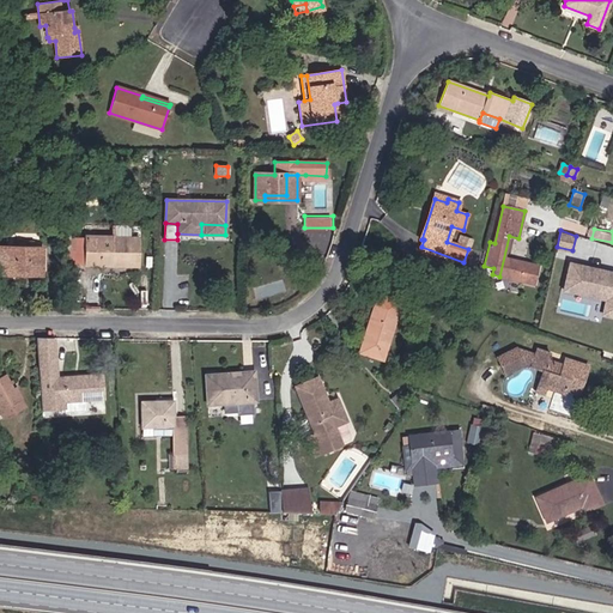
[(138,266),(139,237),(86,236),(86,241),(86,262),(86,266),(138,266)]
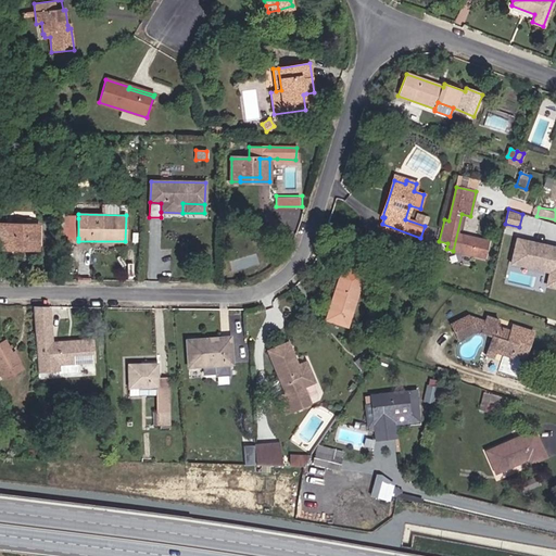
[(78,238),(78,218),(68,218),(68,238),(78,238)]
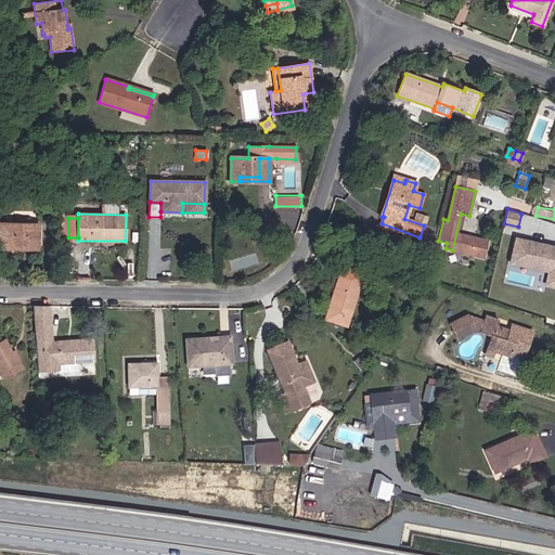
[(36,247),(36,224),(0,223),(0,247),(21,248),(21,247),(36,247)]
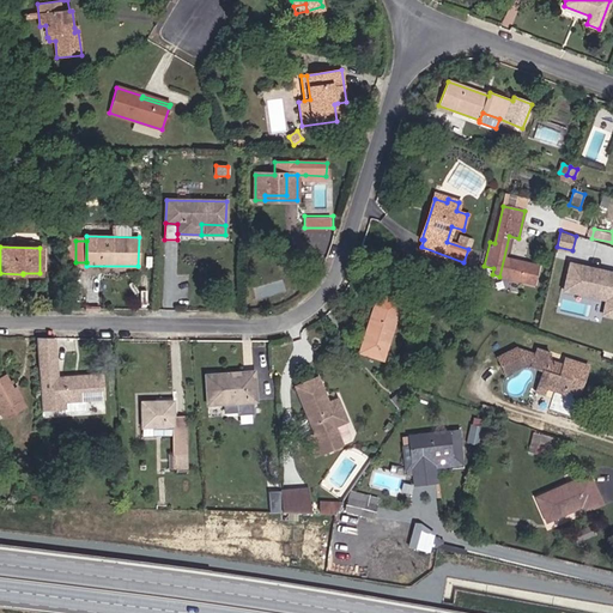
[(612,315),(612,272),(610,272),(608,275),(589,271),(590,267),(570,262),(564,289),(584,293),(586,287),(607,292),(602,314),(612,315)]
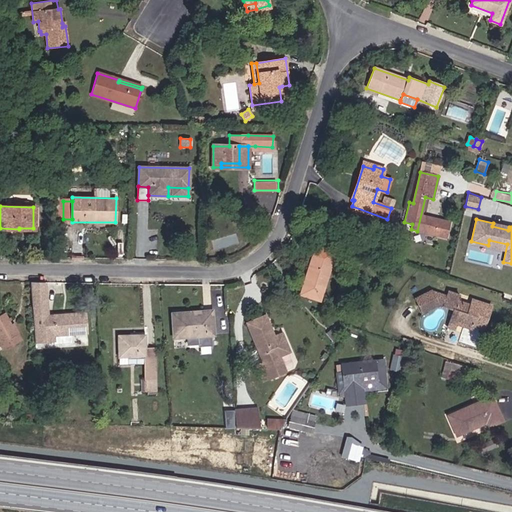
[(328,260),(331,250),(316,246),(313,255),(328,260)]
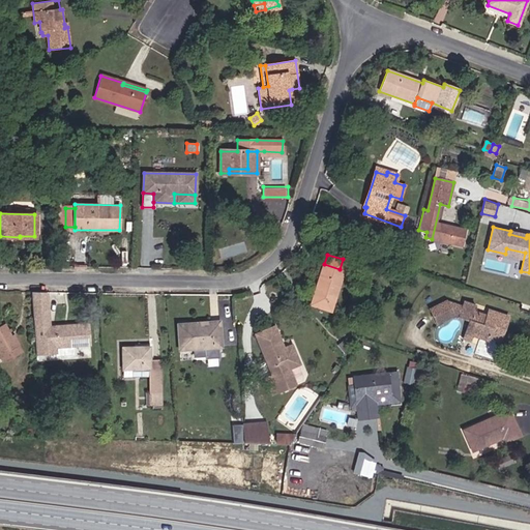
[(331,311),(344,271),(347,271),(350,262),(349,261),(343,259),(340,269),(324,264),(312,304),(331,311)]
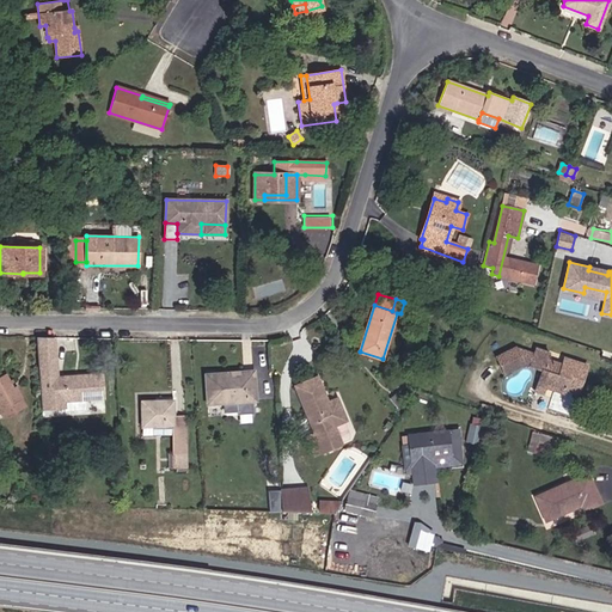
[(56,378),(54,337),(36,337),(40,379),(41,409),(65,408),(65,411),(85,410),(84,399),(104,397),(103,374),(56,378)]
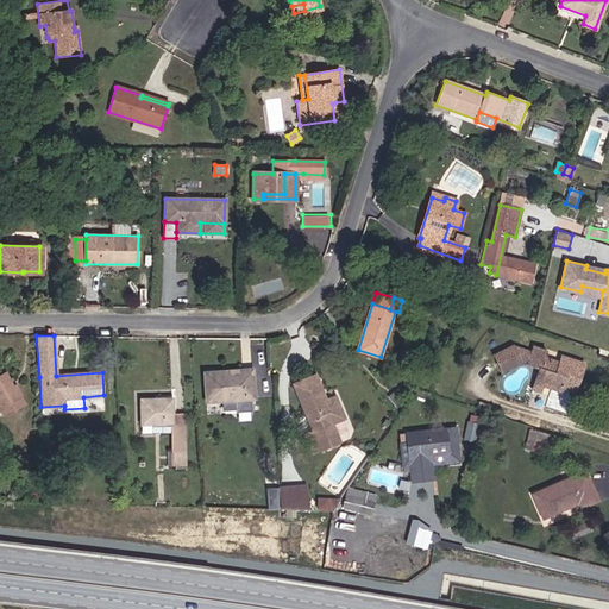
[(575,391),(583,364),(562,357),(559,363),(545,358),(546,352),(533,347),(532,352),(512,346),(494,355),(502,371),(522,362),(540,368),(547,370),(542,383),(562,389),(563,387),(575,391)]
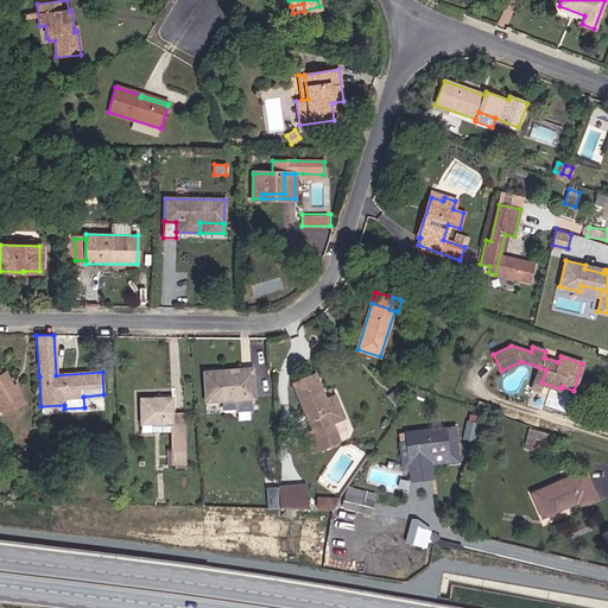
[(0,407),(10,403),(13,409),(24,403),(14,385),(12,386),(0,363),(0,407)]
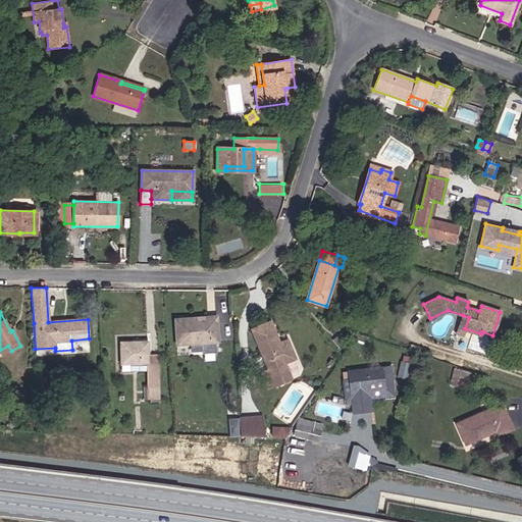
[(481,333),(465,328),(469,317),(463,315),(457,333),(479,341),(481,333)]
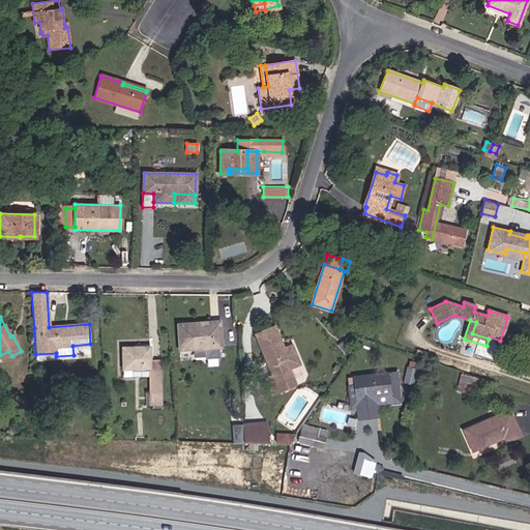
[(189,324),(178,324),(180,349),(205,348),(206,357),(219,356),(218,347),(221,346),(219,326),(189,328),(189,324)]
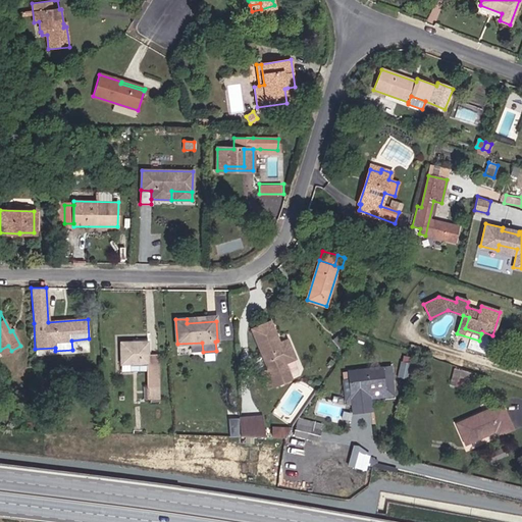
[(295,358),(288,340),(279,343),(270,321),(252,329),(275,385),(292,378),(291,377),(297,375),(299,371),(293,359),(295,358)]
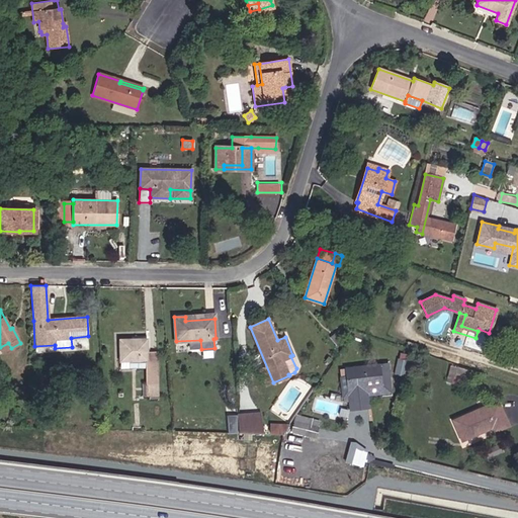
[(336,343),(346,336),(341,330),(332,338),(336,343)]
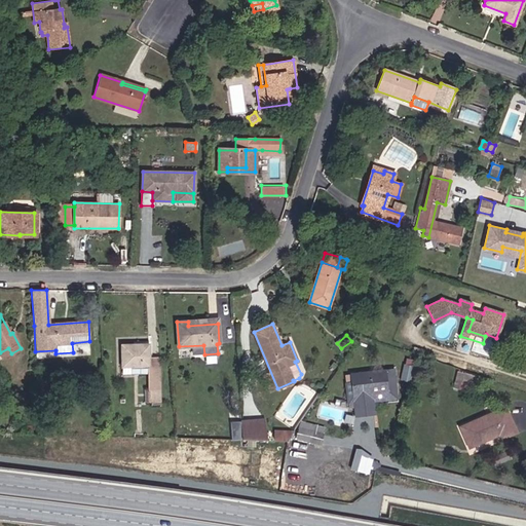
[(160,400),(159,358),(149,359),(149,345),(121,345),(122,373),(149,373),(149,389),(150,400),(152,400),(160,400)]
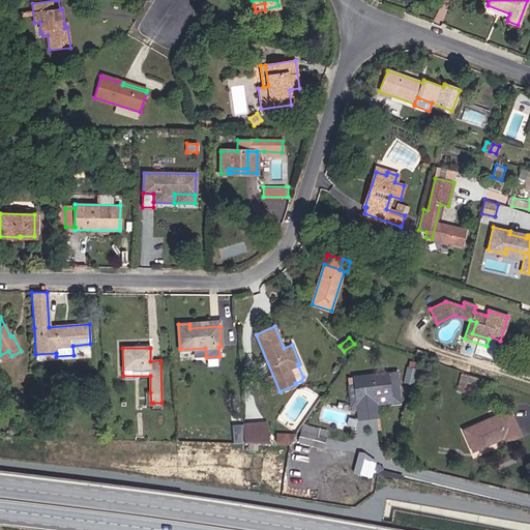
[(11,356),(8,351),(0,355),(0,356),(3,361),(11,356)]
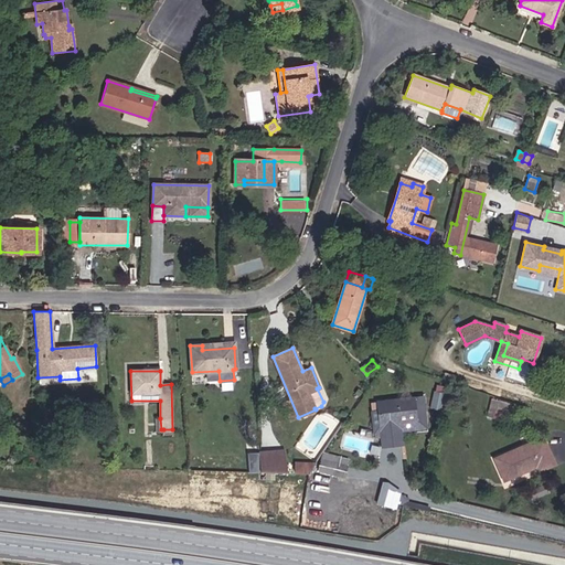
[(413,398),(376,402),(381,433),(401,430),(416,428),(413,398)]
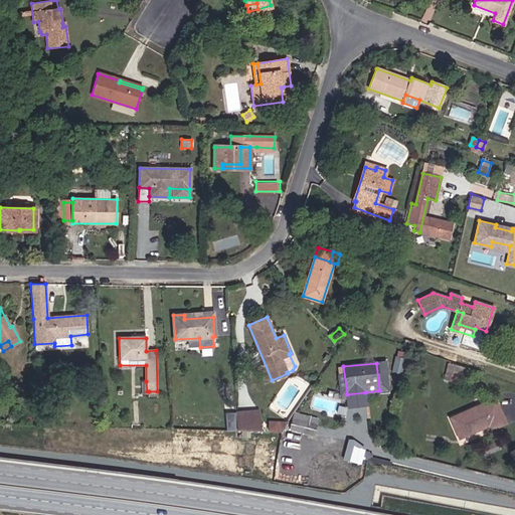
[(272,380),(265,365),(259,367),(265,383),(272,380)]
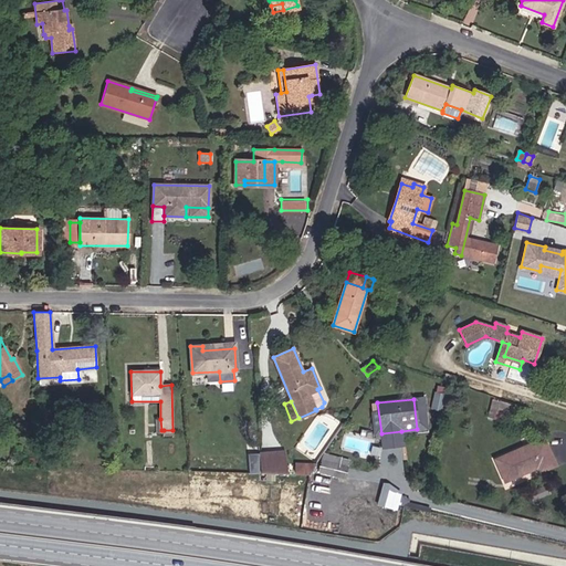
[(520,428),(523,419),(507,415),(505,422),(520,428)]
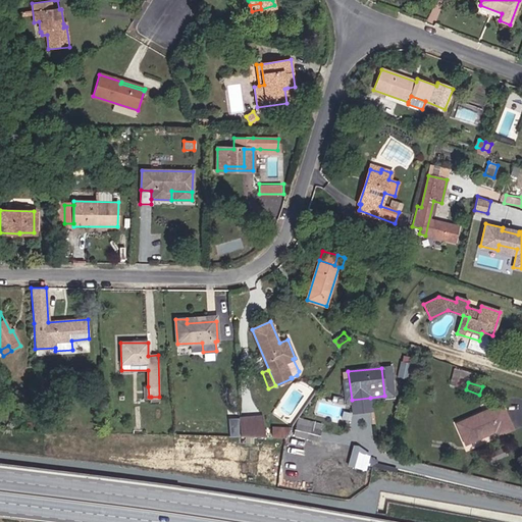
[(512,429),(501,404),(456,423),(465,445),(496,431),(497,435),(512,429)]
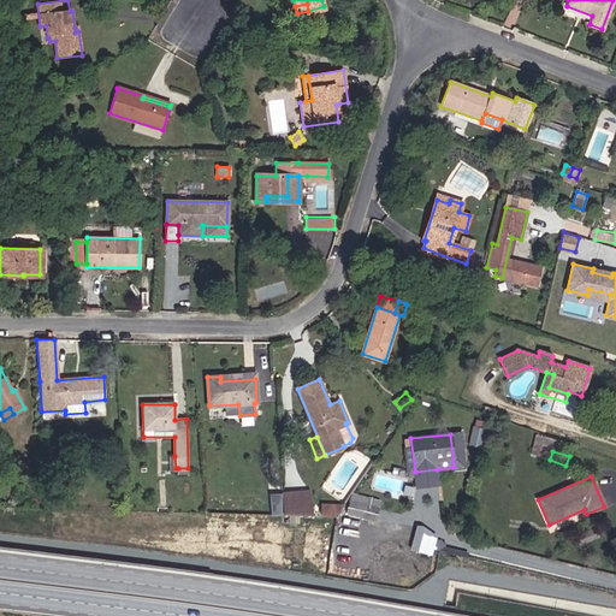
[(311,516),(309,501),(303,501),(303,492),(282,493),(283,511),(283,515),(311,516)]
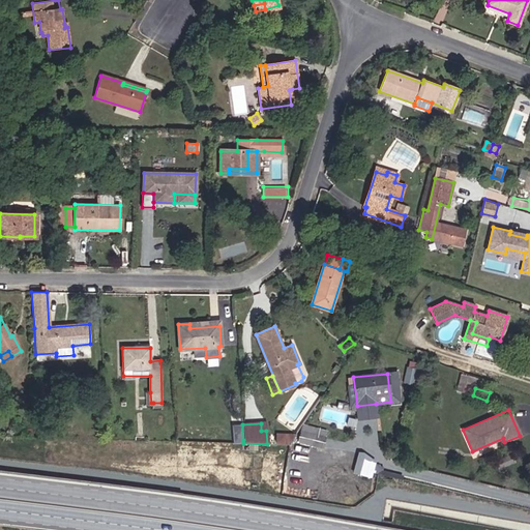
[(243,440),(242,424),(232,425),(233,441),(243,440)]
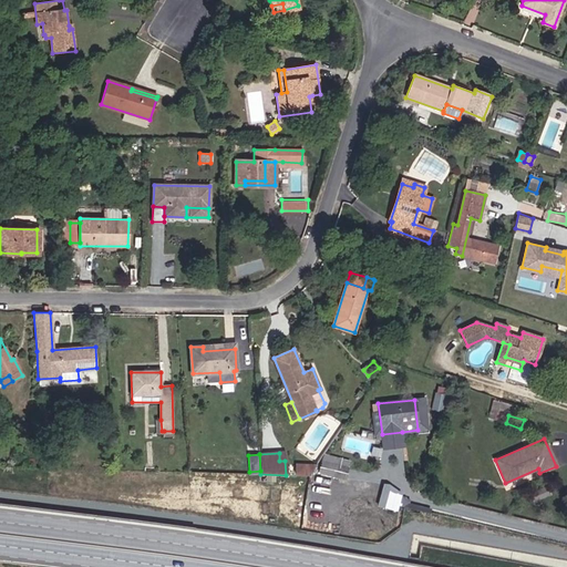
[(344,480),(349,462),(323,455),(319,474),(344,480)]
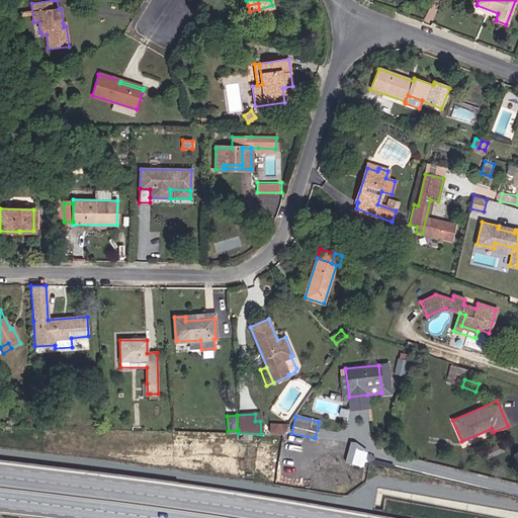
[(279,435),(279,425),(271,425),(270,435),(279,435)]
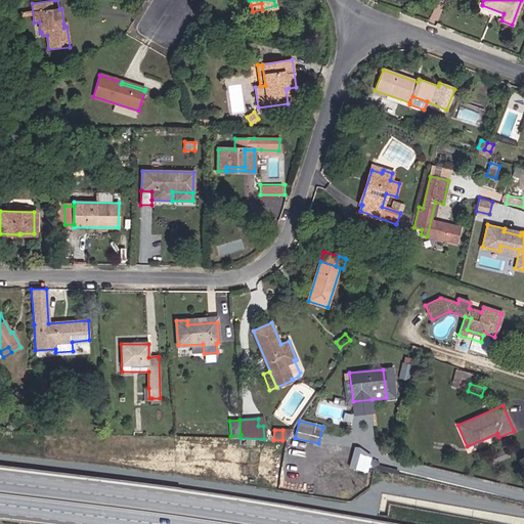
[(286,440),(293,431),(282,430),(282,440),(286,440)]
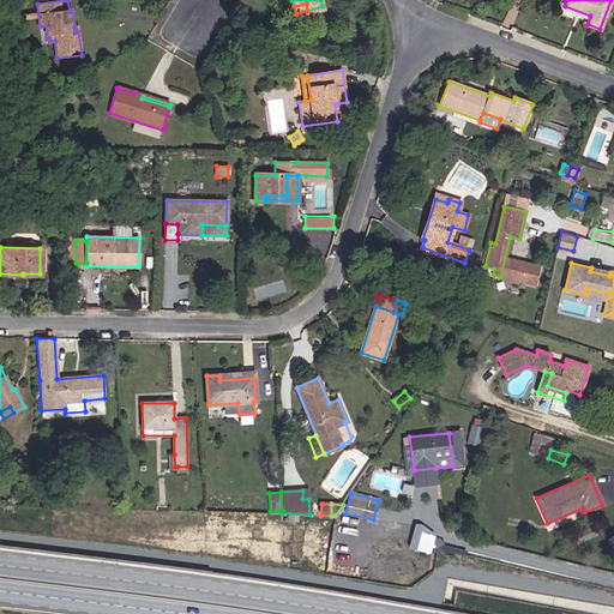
[(433,547),(435,539),(417,534),(416,543),(433,547)]
